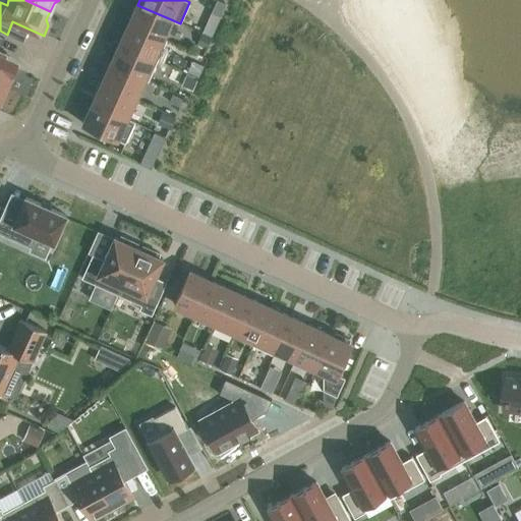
[(137,5),(129,23),(163,38),(171,19),(137,5)]
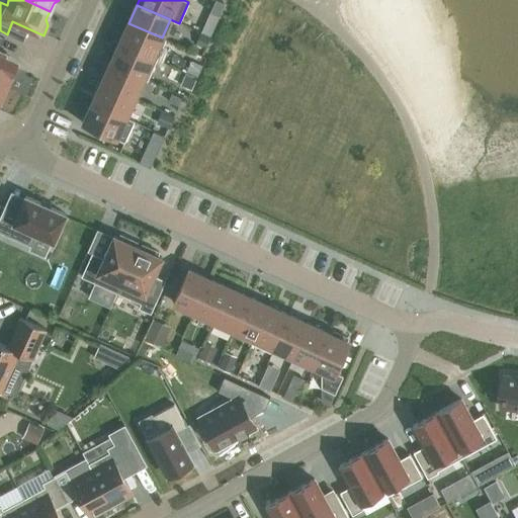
[(205,33),(216,37),(224,16),(213,12),(205,33)]
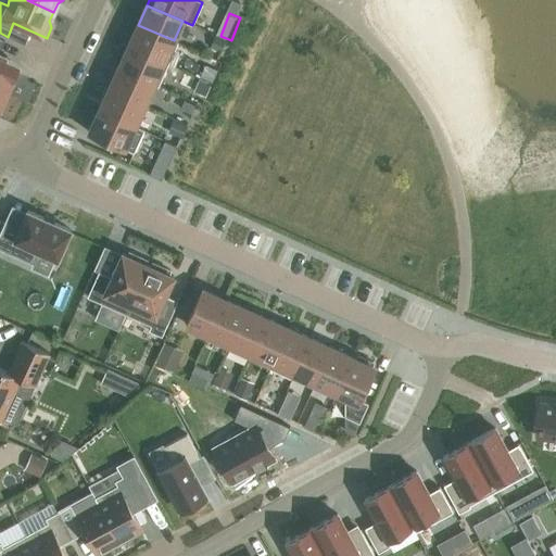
[(138,25),(128,47),(168,65),(178,42),(174,40),(138,25)]
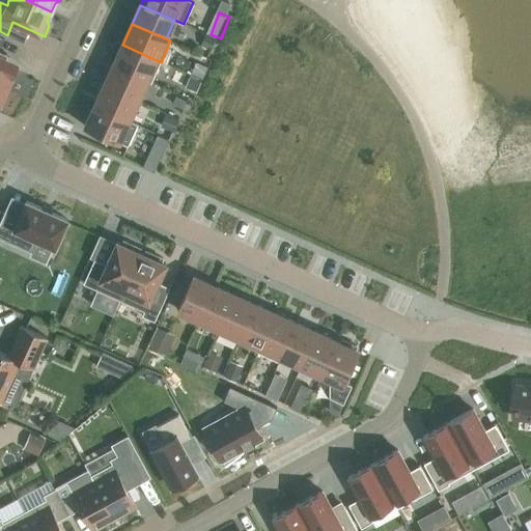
[(122,45),(113,65),(146,81),(151,83),(161,62),(122,45)]
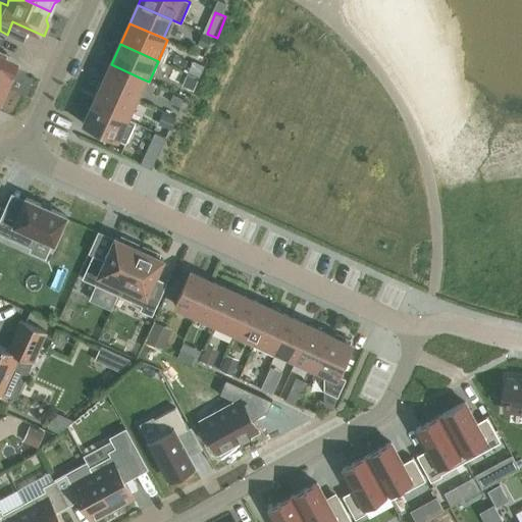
[(0,86),(5,88),(14,67),(2,62),(5,57),(6,53),(0,50),(0,86)]
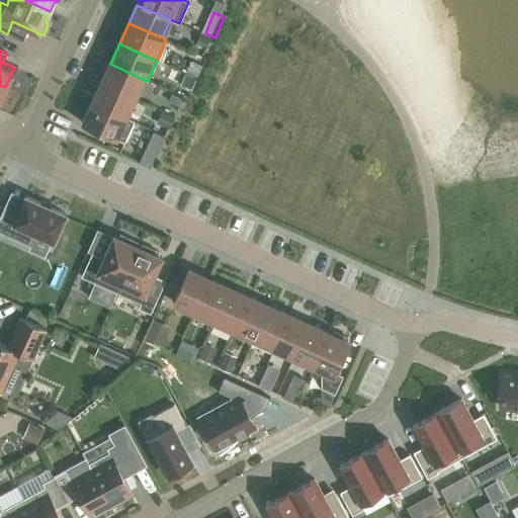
[(110,64),(101,83),(135,98),(143,79),(110,64)]
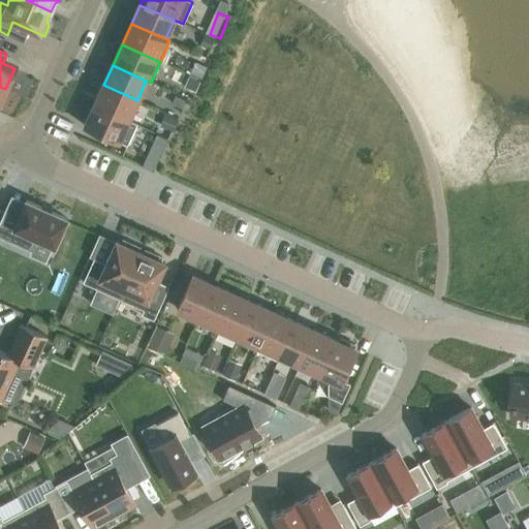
[(137,100),(103,85),(94,105),(128,120),(137,100)]
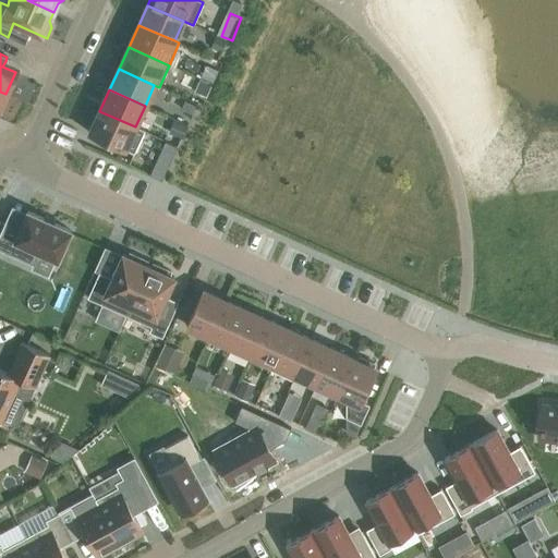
[(135,126),(99,111),(89,133),(134,154),(145,131),(135,126)]
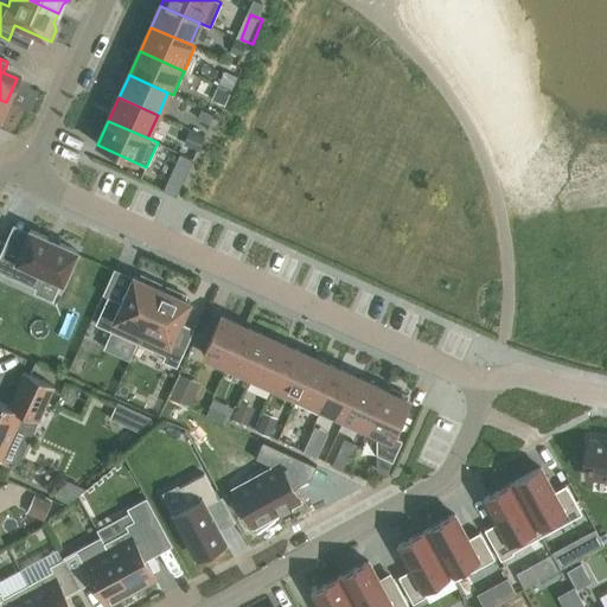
[(6,243),(0,255),(0,272),(37,288),(43,275),(63,283),(77,251),(30,230),(20,250),(6,243)]
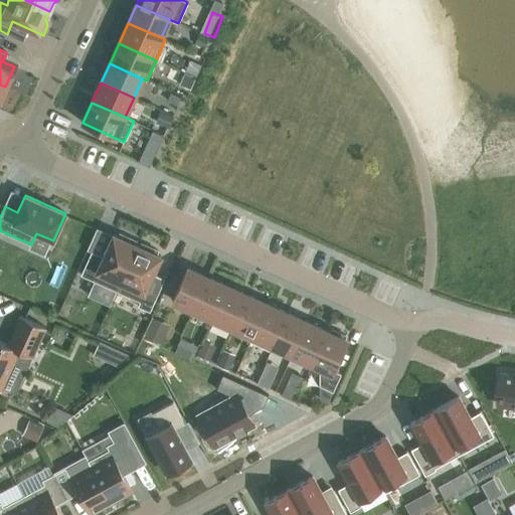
[(80,276),(116,292),(137,245),(135,244),(136,241),(119,233),(118,236),(114,234),(104,256),(92,251),(80,276)]
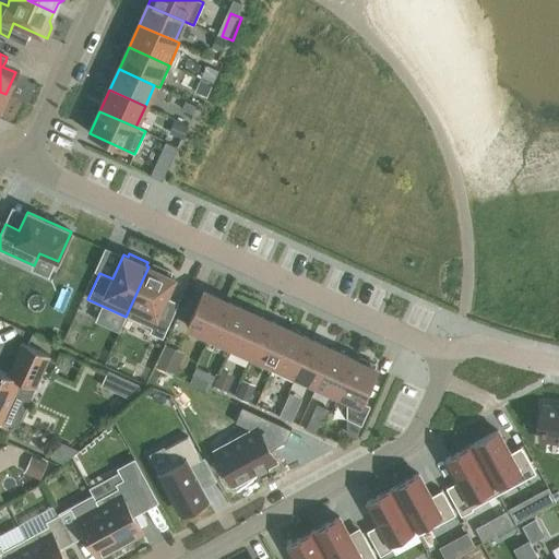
[(152,268),(149,266),(126,317),(152,329),(150,333),(163,339),(177,309),(164,302),(175,278),(169,276),(171,273),(153,264),(152,268)]
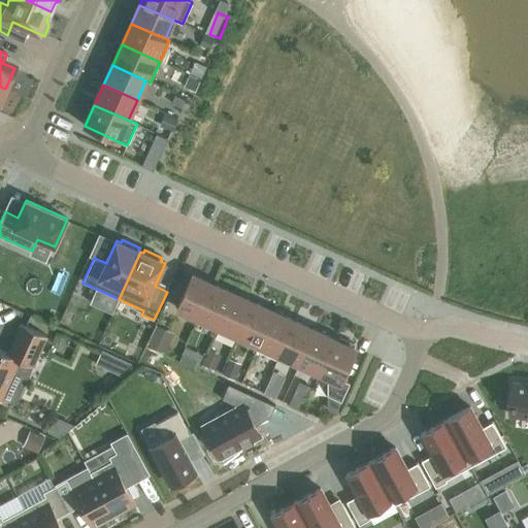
[(197,318),(212,285),(192,275),(177,308),(197,318)]
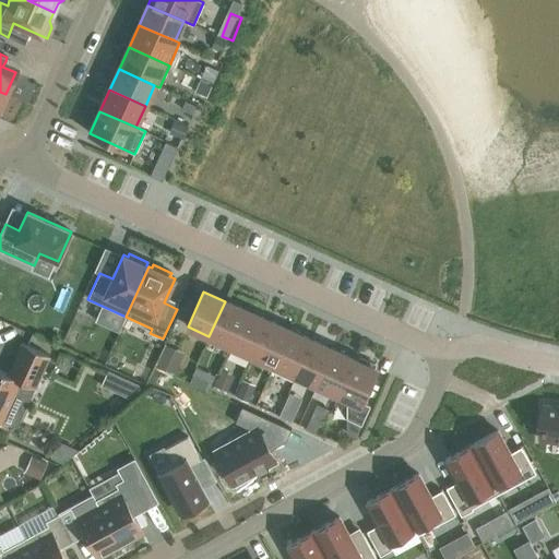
[(230,352),(233,347),(232,347),(247,311),(245,309),(245,310),(225,301),(209,336),(206,342),(230,352)]
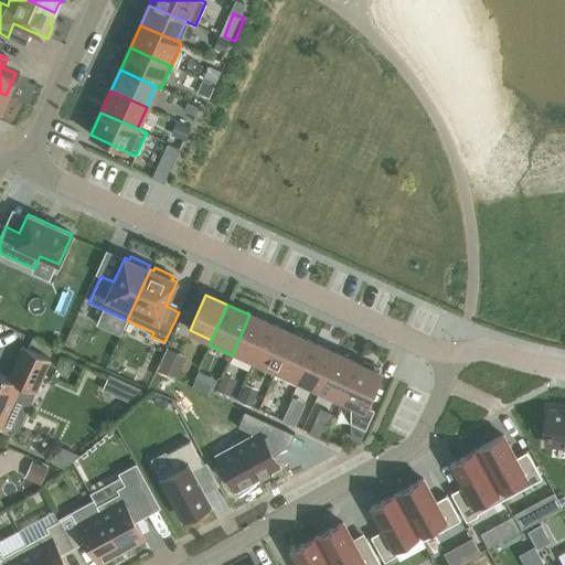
[(234,351),(235,351),(254,360),(255,360),(270,324),(253,316),(249,315),(234,351)]
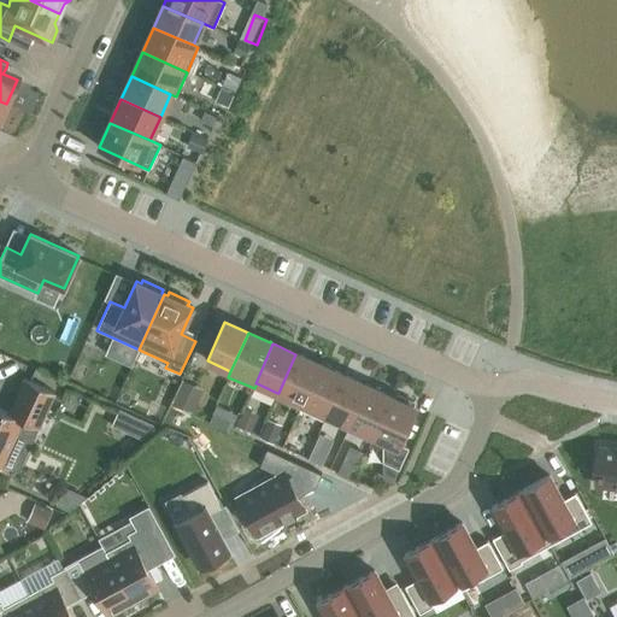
[(276,398),(300,409),(319,364),(317,363),(317,364),(295,354),(278,393),(277,393),(276,398)]
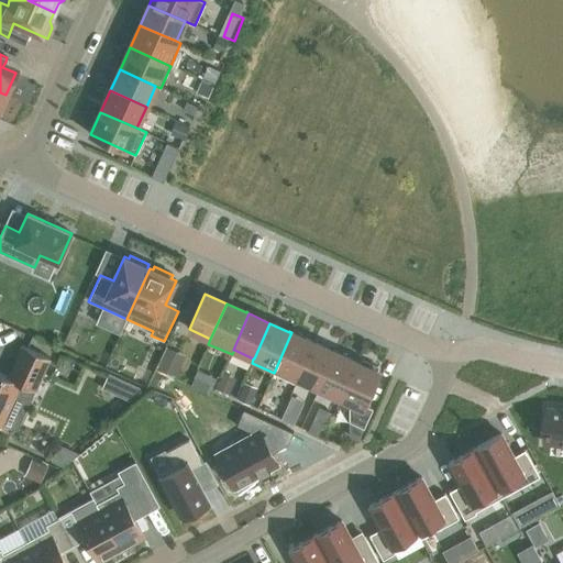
[(297,384),(299,379),(298,378),(313,342),(295,334),(295,333),(291,332),(274,373),(297,384)]
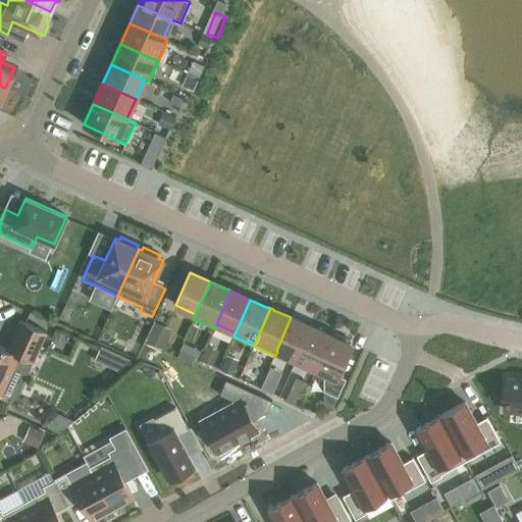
[(276,351),(277,352),(296,360),(311,326),(309,325),(291,317),(276,351)]
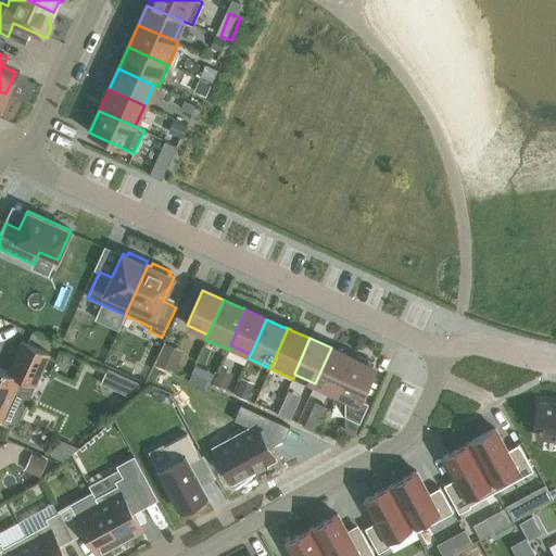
[(22,341),(8,373),(0,368),(0,421),(1,422),(21,379),(35,386),(49,354),(22,341)]
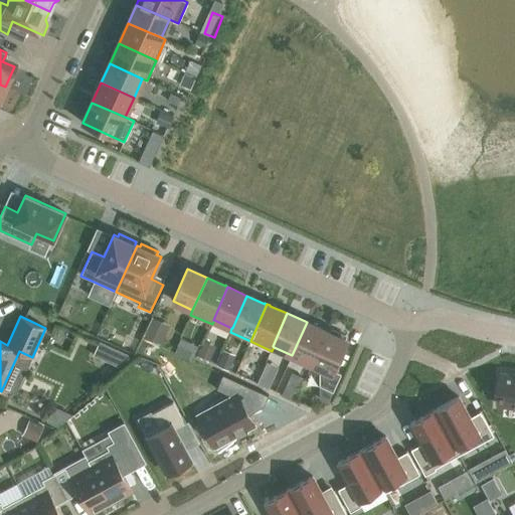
[(151,336),(162,339),(167,324),(156,320),(151,336)]
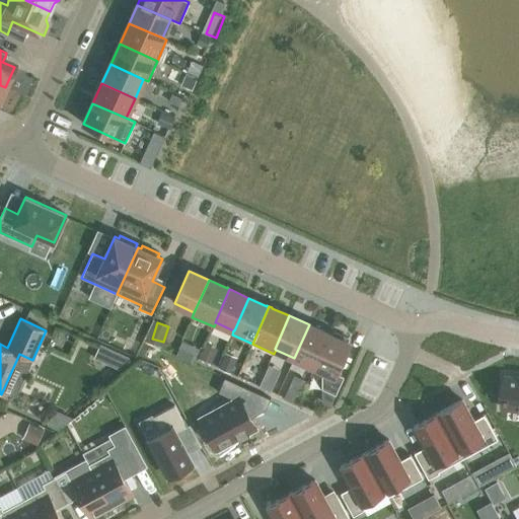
[(294,358),(313,367),(314,367),(329,334),(311,326),(311,325),(309,324),(294,358)]
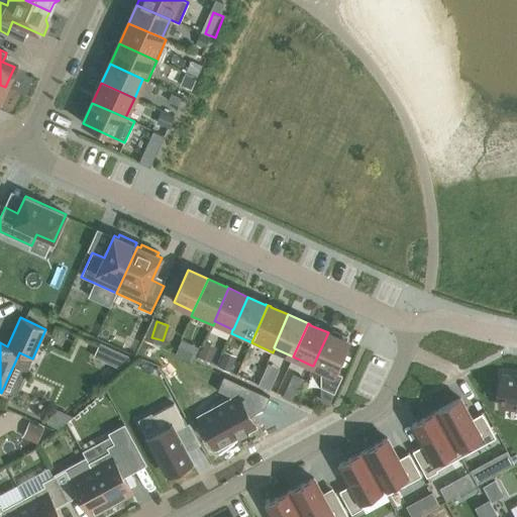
[(331,334),(328,332),(313,366),(312,366),(310,370),(321,375),(321,387),(335,393),(343,375),(335,372),(348,342),(345,340),(347,337),(332,331),(331,334)]
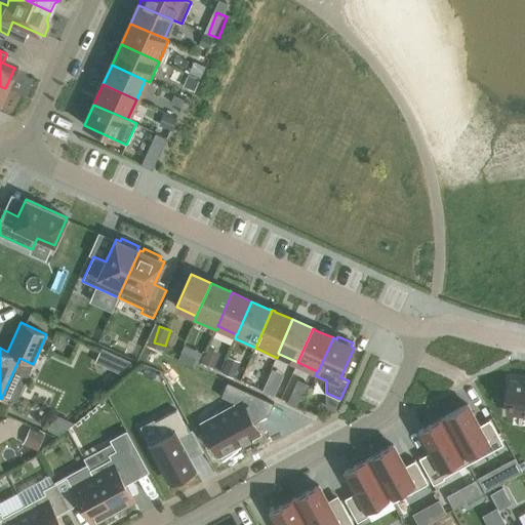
[(195,365),(199,353),(188,348),(183,361),(195,365)]
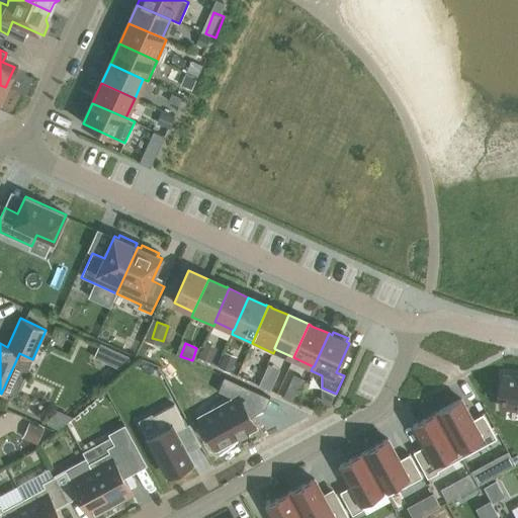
[(97,359),(125,374),(133,360),(105,345),(97,359)]
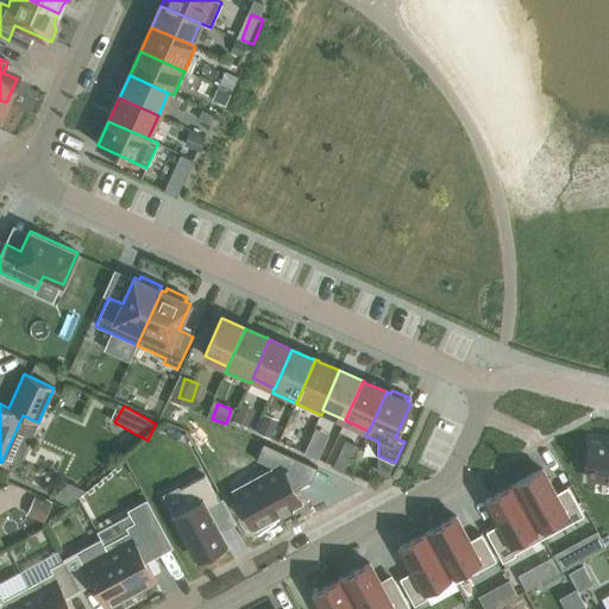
[(243,406),(239,424),(259,426),(262,408),(243,406)]
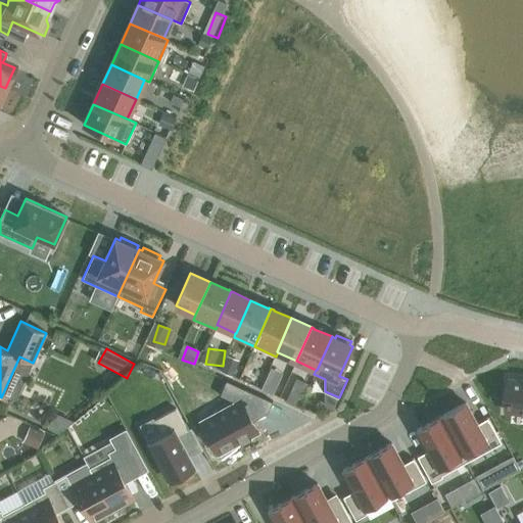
[(522,380),(509,379),(506,412),(522,413),(522,380)]
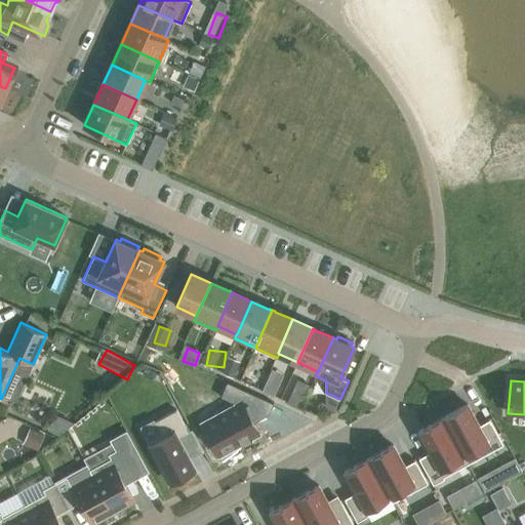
[(267,381),(264,391),(275,396),(279,386),(267,381)]
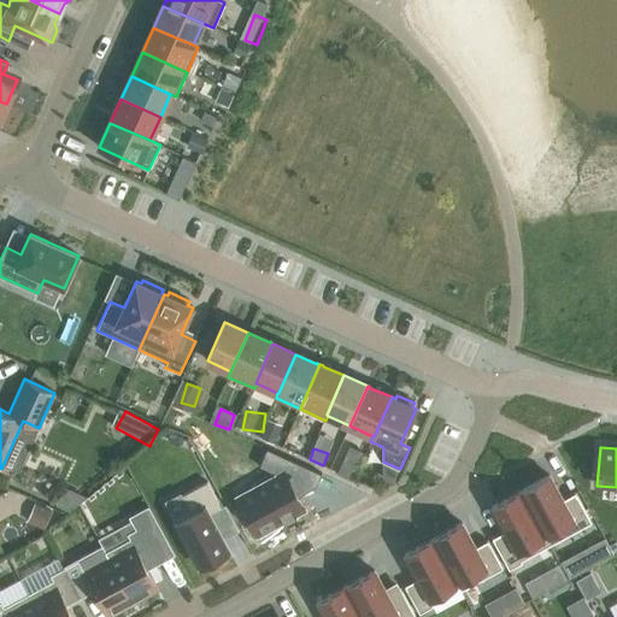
[(277,475),(238,497),(258,535),(283,521),(285,523),(295,516),(295,515),(304,510),(298,497),(316,487),(322,474),(268,450),(259,466),(277,475)]
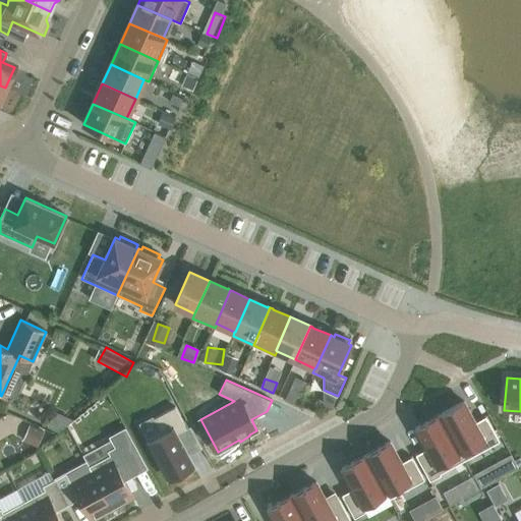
[(464,401),(440,414),(464,460),(499,441),(499,440),(485,416),(475,422),(464,401)]
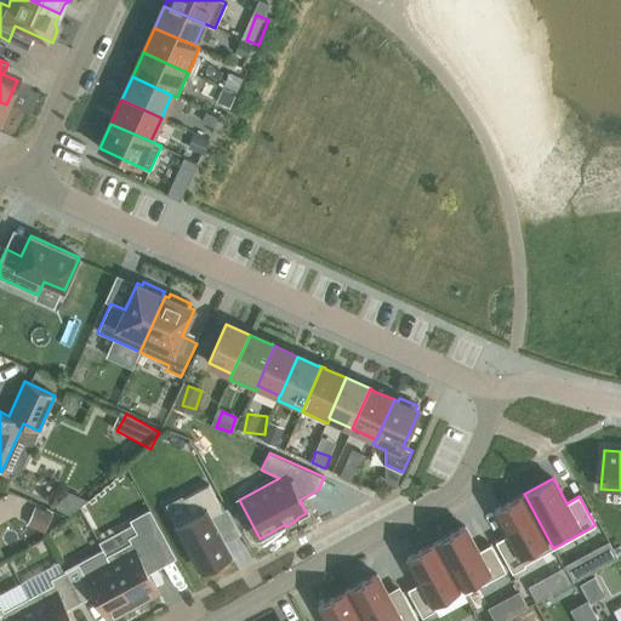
[(191,513),(175,522),(200,570),(217,562),(218,565),(232,558),(210,518),(222,511),(209,485),(183,499),(191,513)]
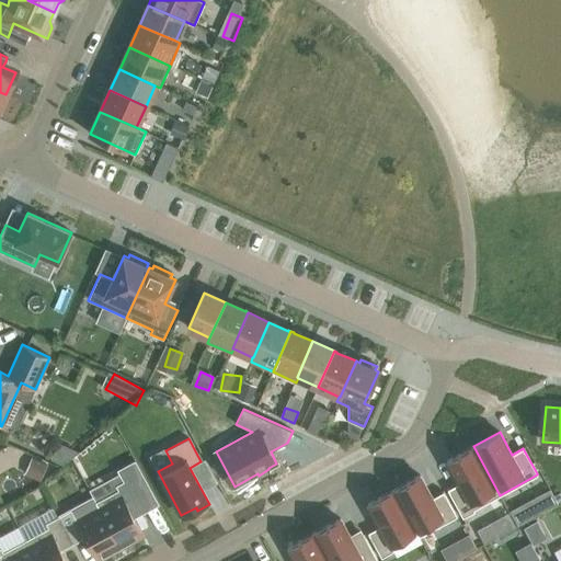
[(473,446),(447,460),(459,483),(447,490),(462,517),(474,512),(473,510),(500,495),(473,446)]
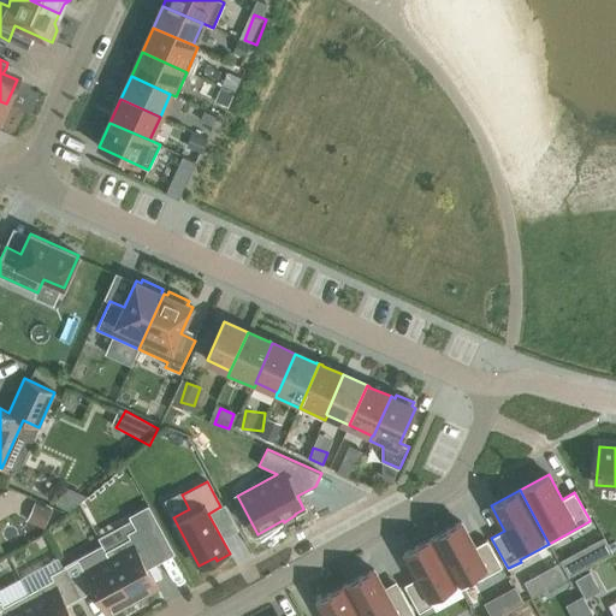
[(130,538),(105,551),(132,602),(158,588),(143,562),(158,555),(172,548),(148,505),(129,516),(137,533),(130,538)]
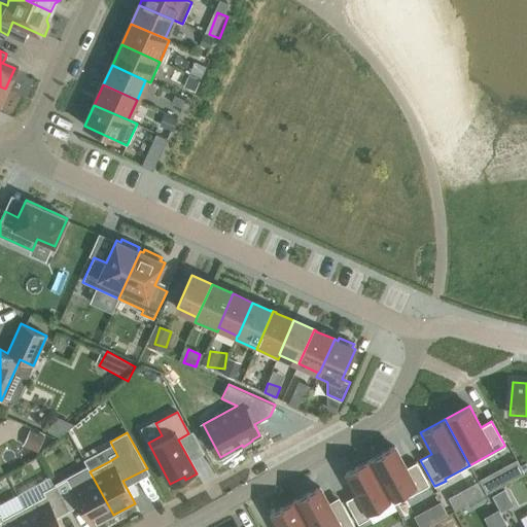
[(393,447),(369,460),(390,499),(393,504),(418,491),(428,486),(416,462),(406,468),(393,447)]
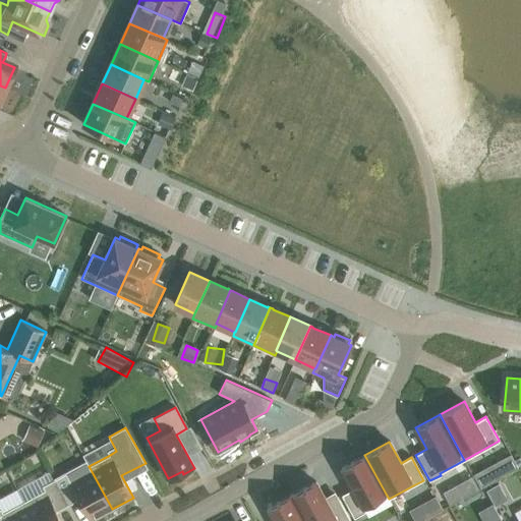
[(364,455),(341,468),(352,489),(341,495),(354,518),(364,512),(362,507),(386,494),(364,455)]
